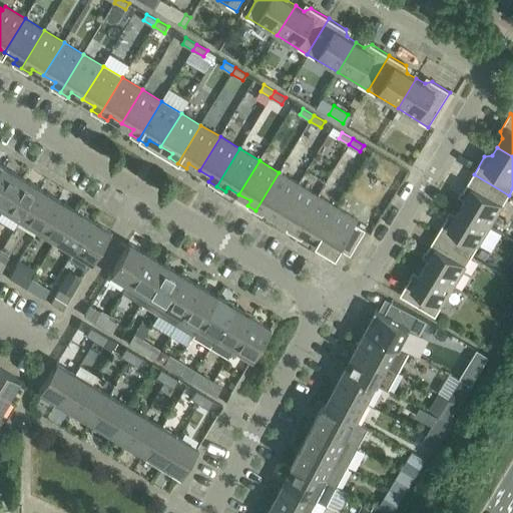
[(0,206),(3,208),(22,177),(4,166),(0,173),(0,206)]
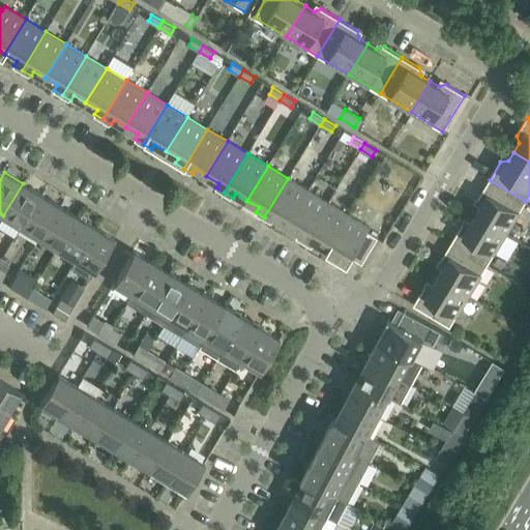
[(273,223),(275,217),(288,225),(308,190),(288,178),(264,217),(273,223)]
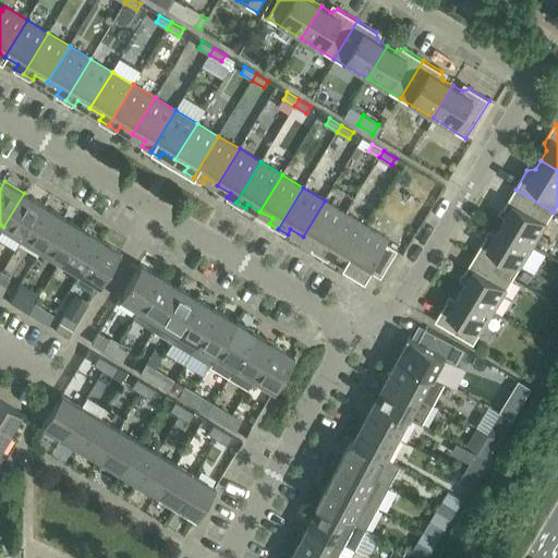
[(504,208),(507,216),(500,226),(534,245),(554,213),(516,190),(504,208)]
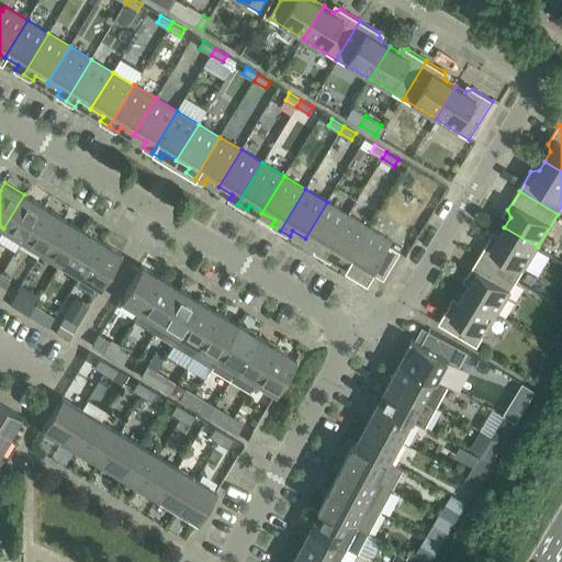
[(22,240),(43,205),(24,194),(3,228),(22,240)]
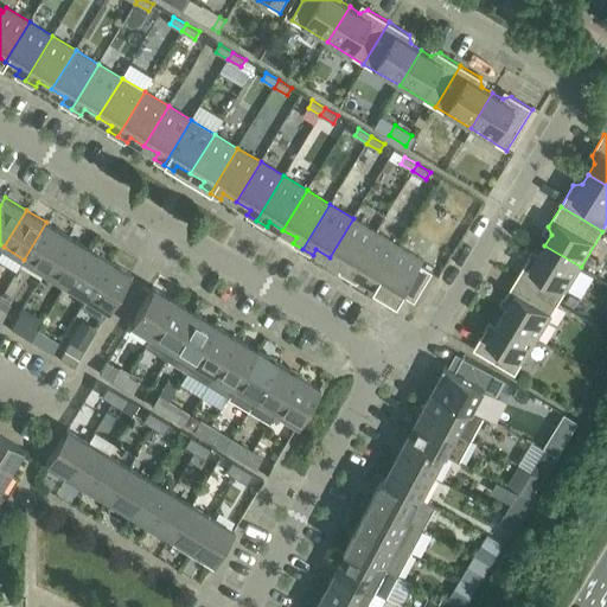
[(343,266),(339,270),(349,276),(376,231),(353,218),(330,257),(343,266)]
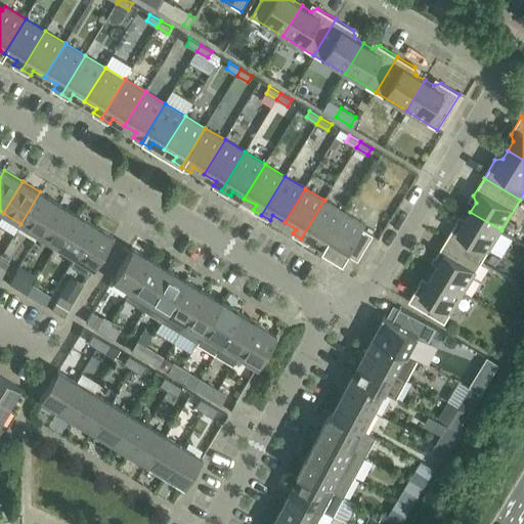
[(39,234),(58,203),(40,191),(20,224),(39,234)]
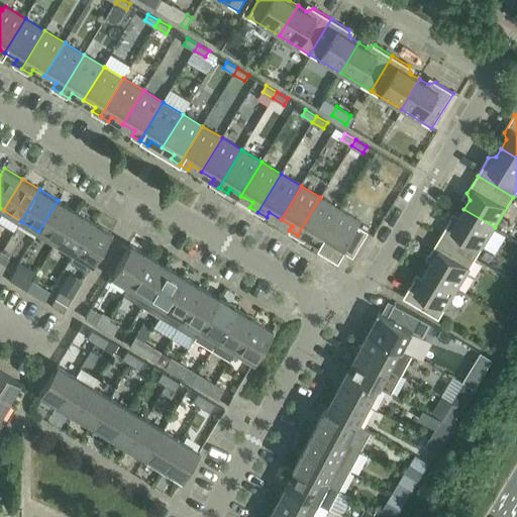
[(306,240),(308,236),(320,243),(340,209),(320,197),(297,235),(306,240)]
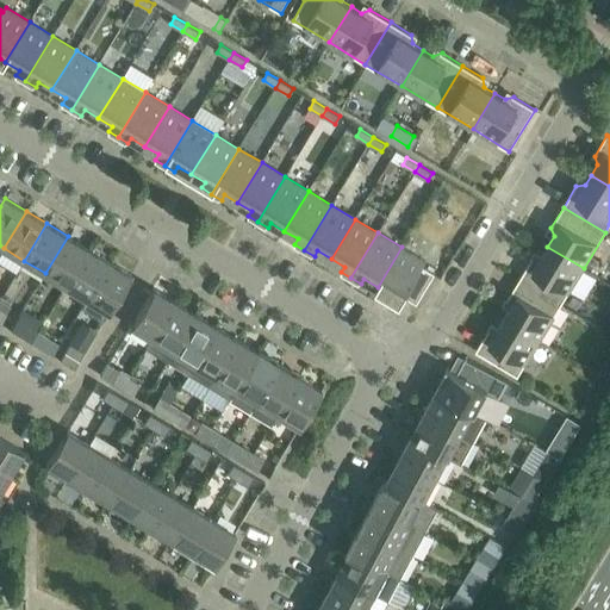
[(66,286),(88,249),(68,236),(45,273),(66,286)]
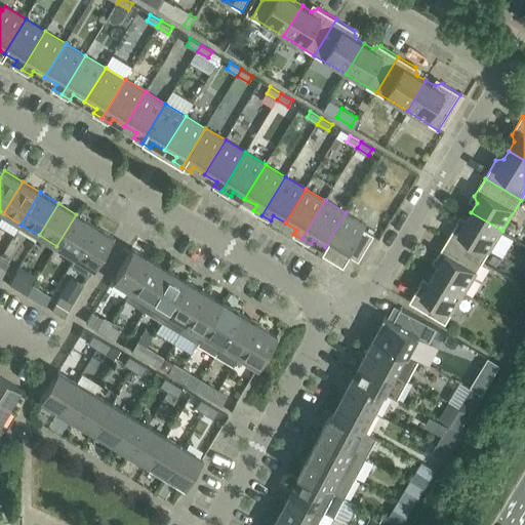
[(361,257),(374,236),(364,229),(366,225),(346,212),(325,247),(346,259),(351,251),(361,257)]
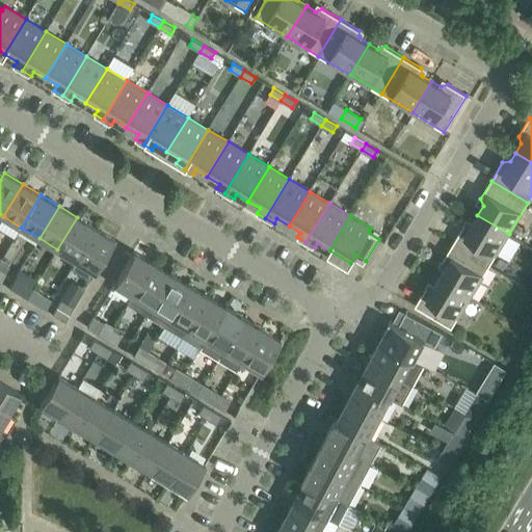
[(472,224),(464,225),(453,243),(489,265),(509,234),(477,215),(472,224)]
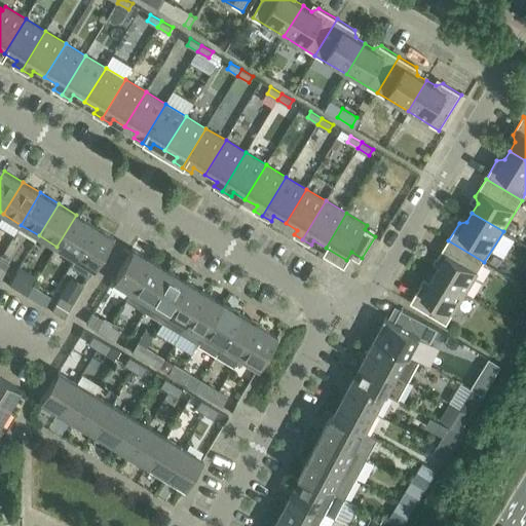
[(75,257),(94,225),(76,215),(57,247),(75,257)]
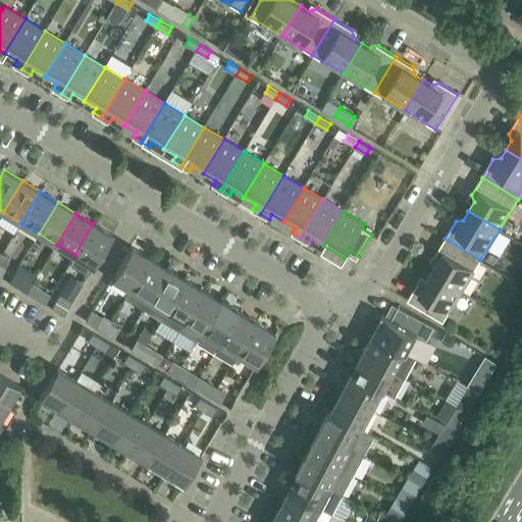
[(74,255),(69,263),(88,274),(112,235),(93,223),(74,255)]
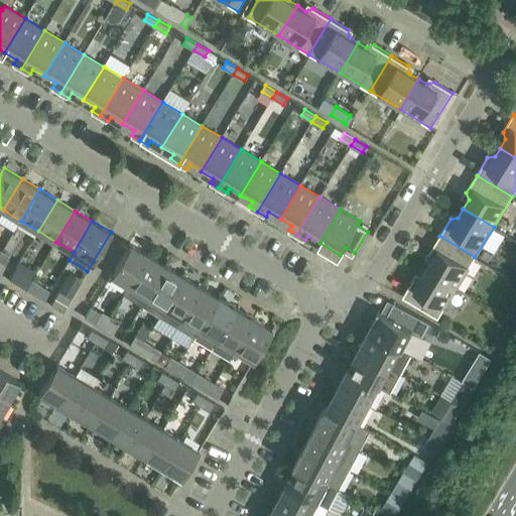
[(429,253),(431,261),(426,269),(457,287),(475,257),(439,236),(429,253)]
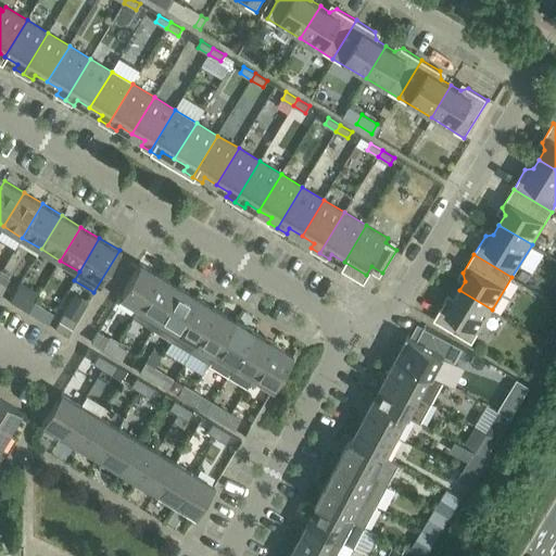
[(139,263),(119,297),(139,308),(160,275),(139,263)]
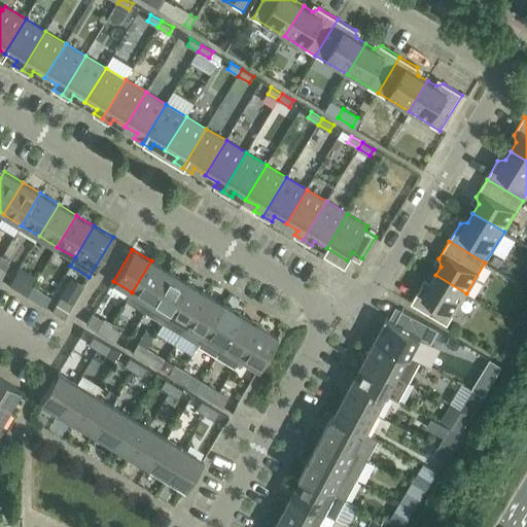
[(151,260),(132,292),(126,303),(143,314),(169,271),(151,260)]
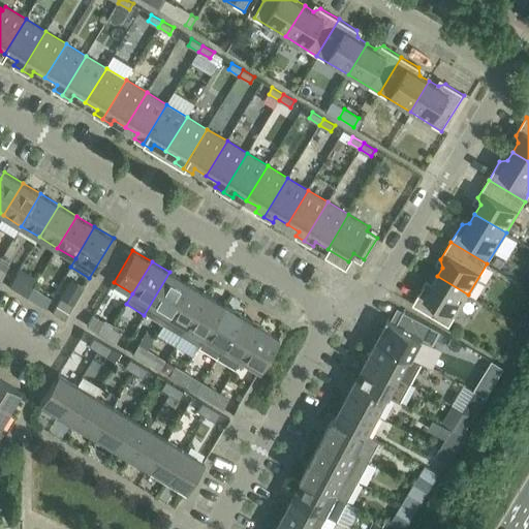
[(169,272),(144,315),(161,325),(187,283),(169,272)]
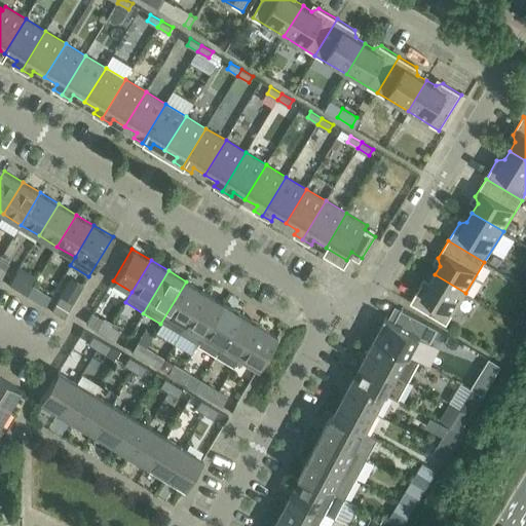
[(429,284),(421,285),(410,303),(447,325),(465,293),(435,274),(429,284)]
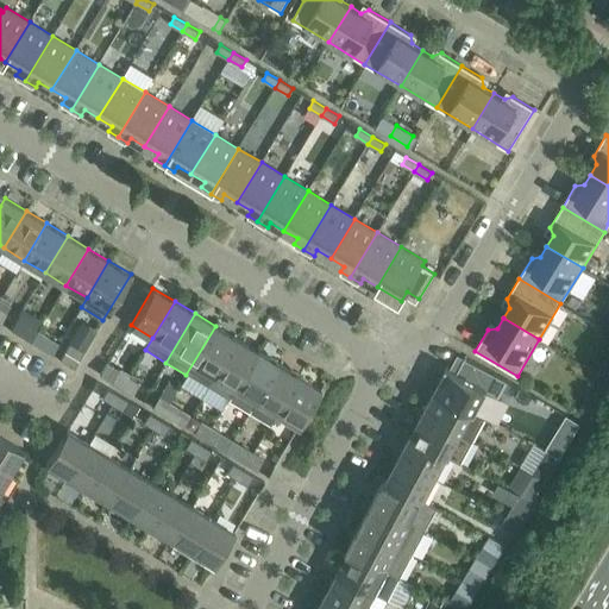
[(82,320),(69,341),(83,352),(83,351),(93,336),(96,330),(82,320)]
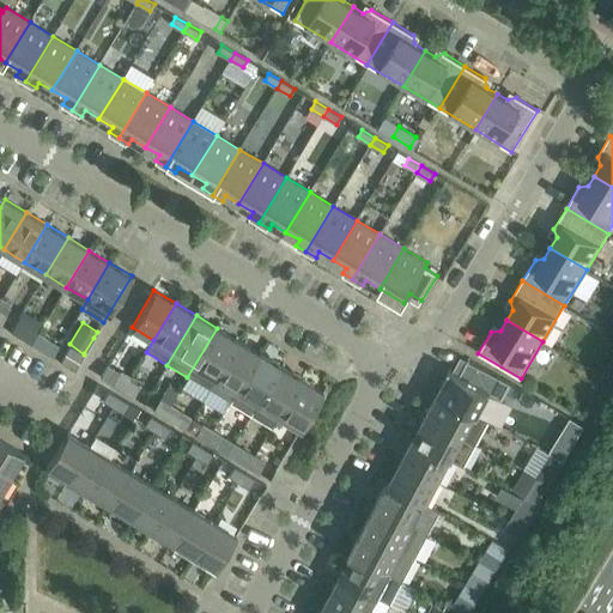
[(28,327),(22,338),(32,344),(38,334),(28,327)]
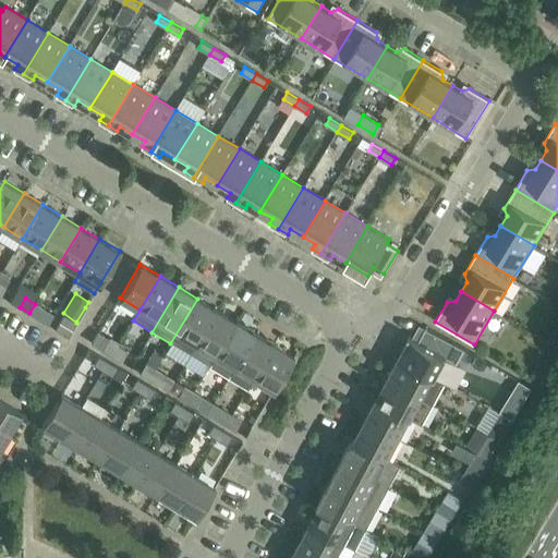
[(197,299),(170,343),(190,355),(217,310),(197,299)]
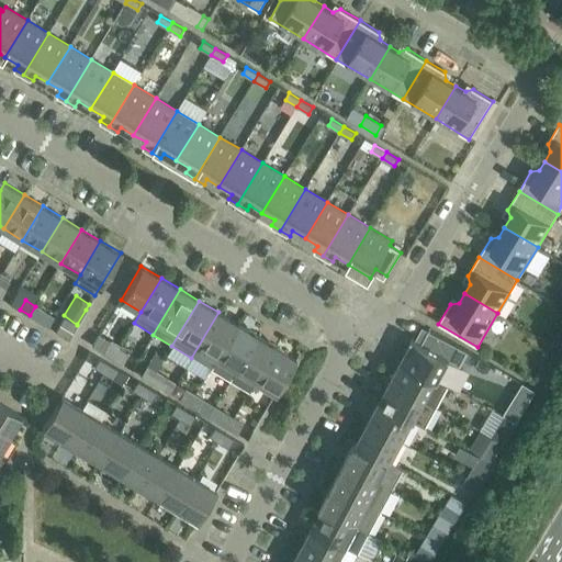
[(40,322),(45,312),(35,306),(30,315),(40,322)]
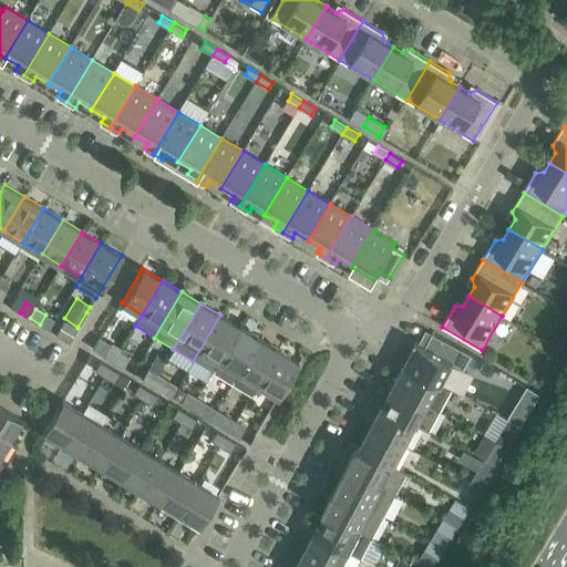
[(220,315),(193,361),(212,372),(239,327),(220,315)]
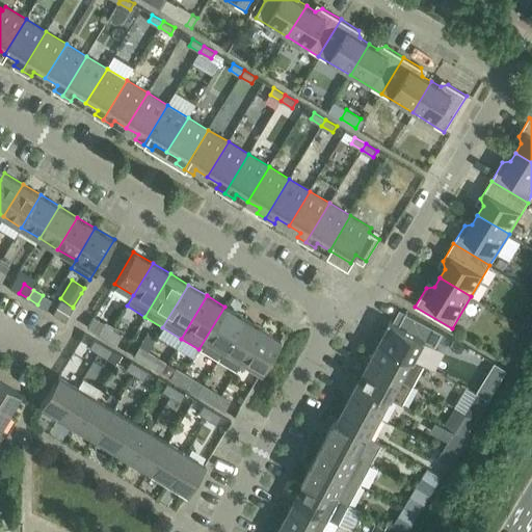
[(60,300),(53,314),(64,321),(73,308),(60,300)]
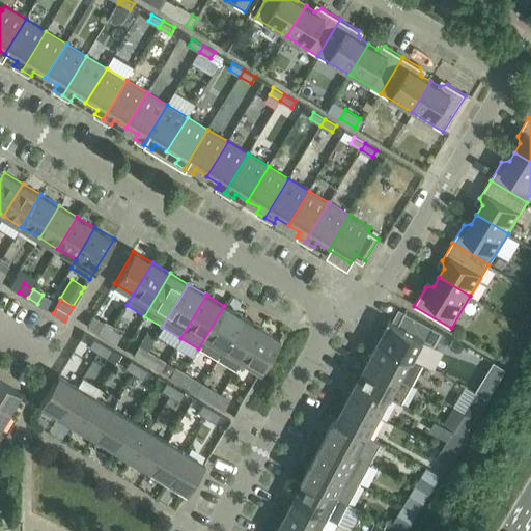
[(224,306),(198,348),(217,360),(243,316),(224,306)]
